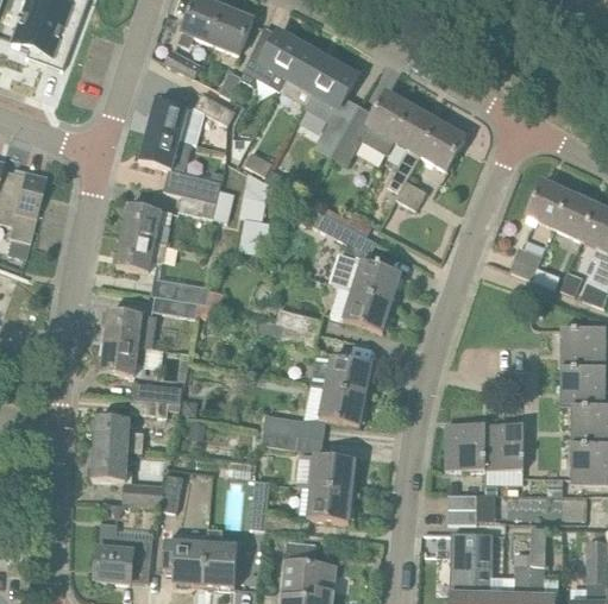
[(26,0),(12,38),(50,52),(46,60),(63,65),(87,0),(26,0)]
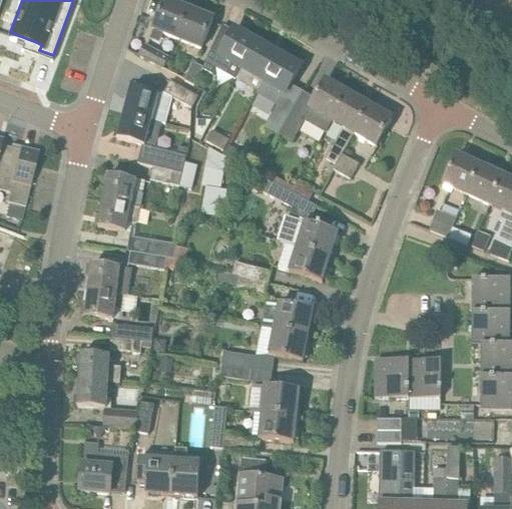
[(176,36),(187,7),(171,0),(163,0),(152,26),(149,36),(160,40),(163,31),(176,36)]
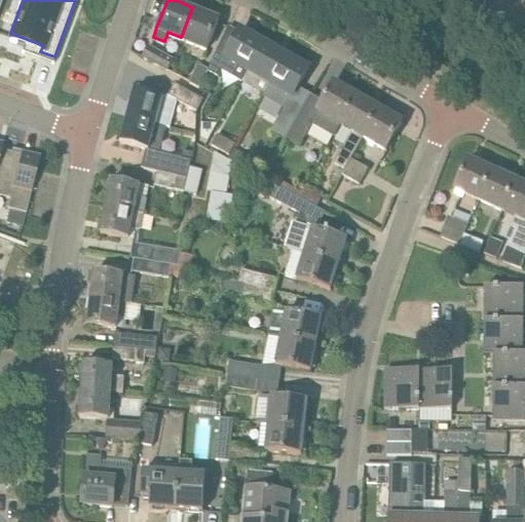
[(205,47),(210,36),(217,17),(192,7),(181,37),(205,47)]
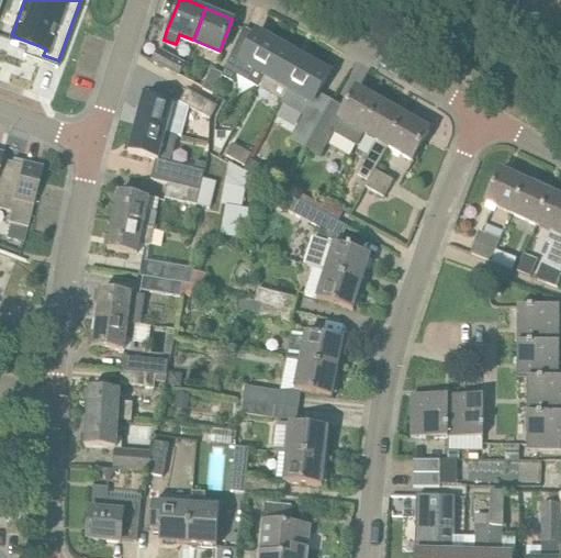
[(257,84),(280,43),(256,30),(255,32),(243,24),(222,71),(221,74),(231,79),(235,71),(257,84)]
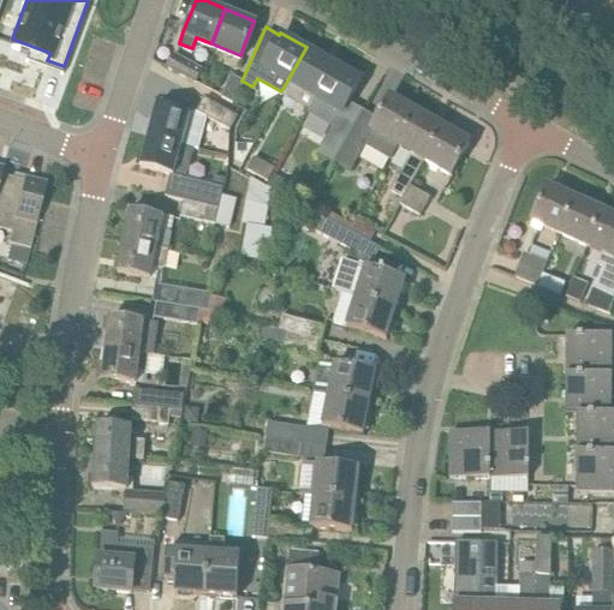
[(308,107),(334,63),(307,47),(281,91),(308,107)]
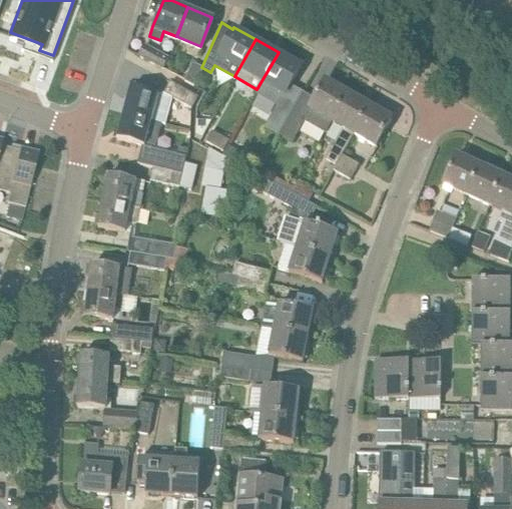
[(144,42),(137,53),(162,67),(168,56),(144,42)]
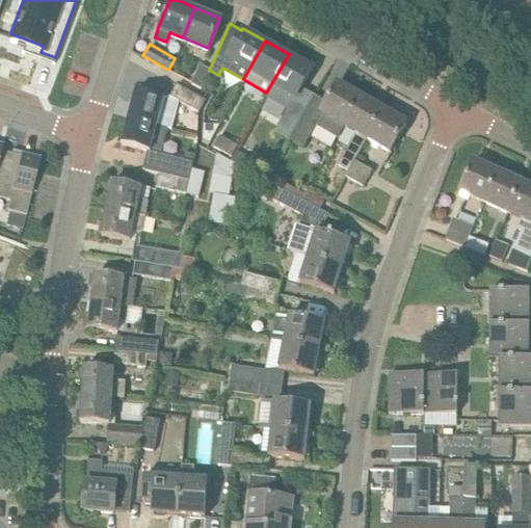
[(314,93),(300,85),(311,67),(289,54),(266,93),(265,95),(287,106),(273,128),(288,136),(314,93)]
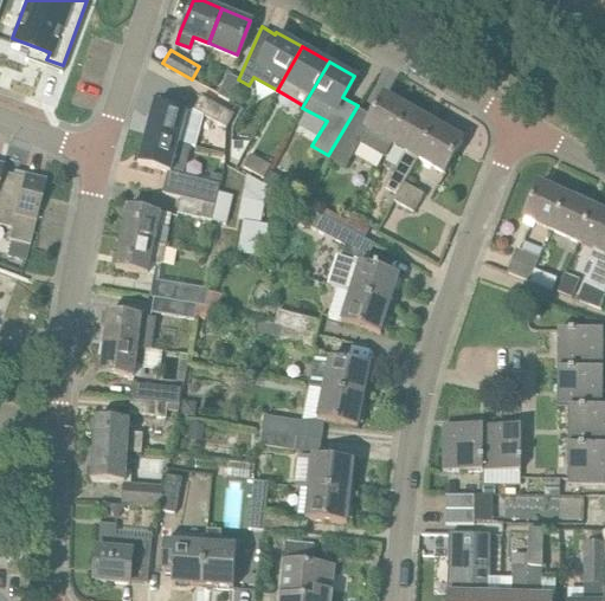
[(239,77),(238,77),(227,71),(217,92),(229,98),(238,79),(239,77)]
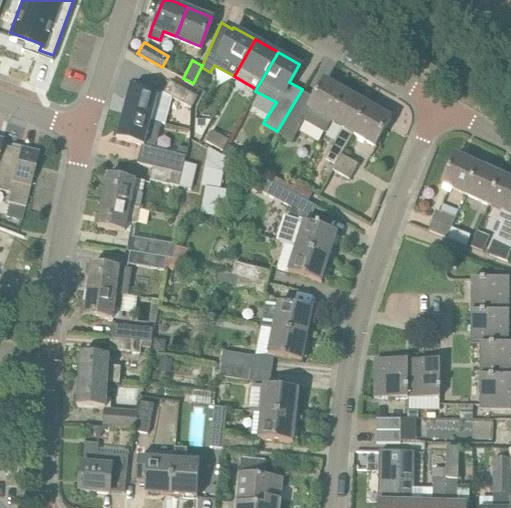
[(331,119),(347,91),(324,78),(314,95),(302,89),(277,131),(291,139),(303,118),(323,130),(330,118),(331,119)]
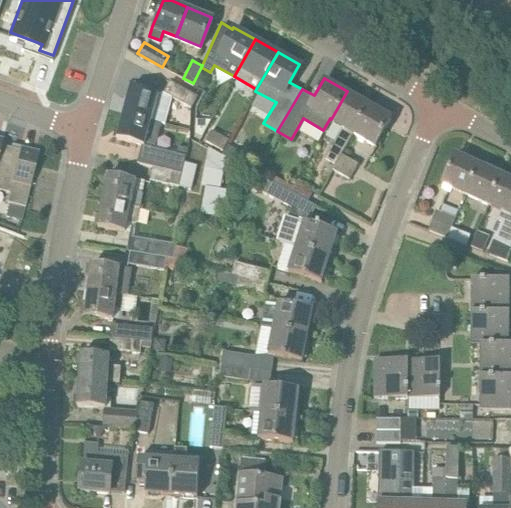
[(190,106),(197,94),(170,80),(164,90),(159,93),(130,85),(129,87),(130,87),(123,110),(164,122),(172,96),(190,106)]
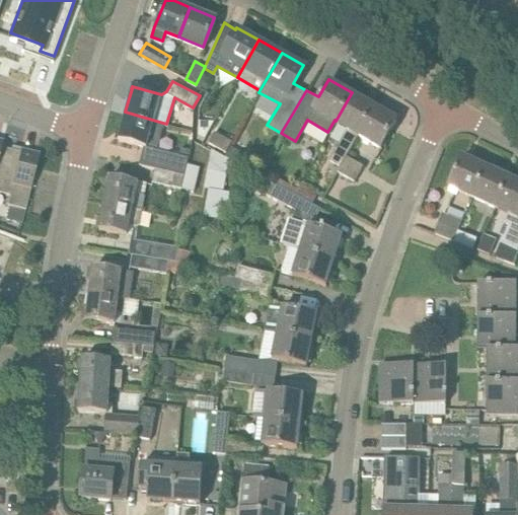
[(358,133),(374,105),(352,92),(336,121),(346,126),(328,157),(339,163),(345,154),(357,132),(358,133)]
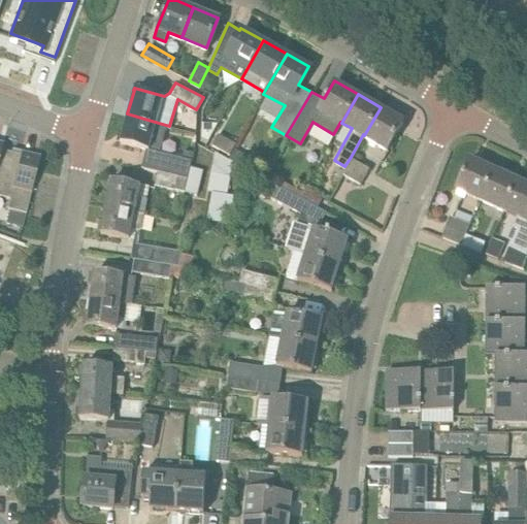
[(364,135),(368,137),(386,148),(402,120),(381,107),(364,135)]
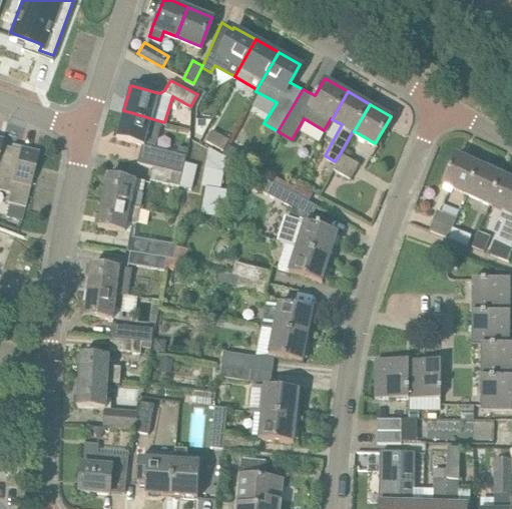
[(164,122),(123,110),(116,134),(116,136),(135,141),(144,143),(139,162),(152,165),(170,169),(182,172),(184,158),(185,154),(154,145),(160,121),(164,122)]
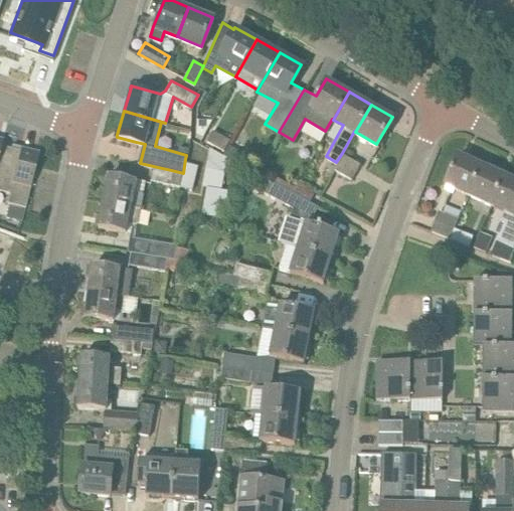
[(211,129),(205,140),(221,149),(227,139),(211,129)]
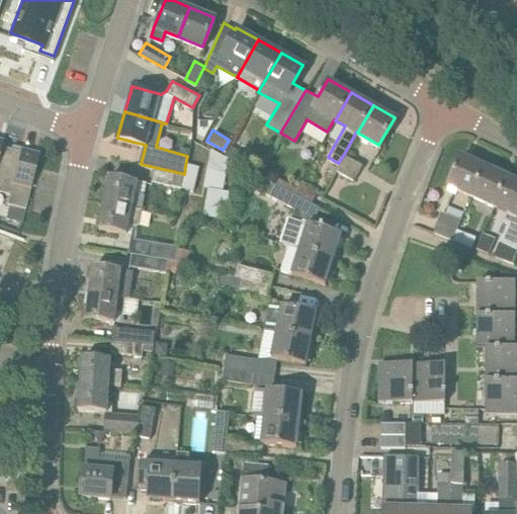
[(0,190),(8,192),(6,202),(24,207),(37,152),(19,147),(19,150),(0,145),(0,190)]
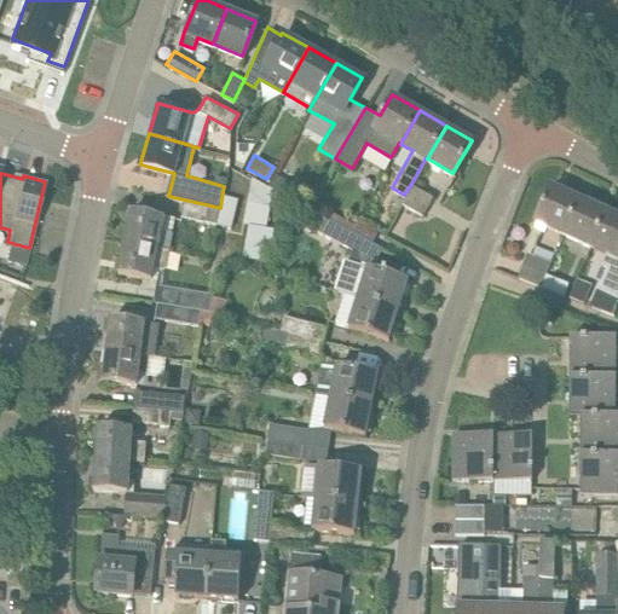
[(282,192),(267,185),(252,174),(248,195),(247,200),(270,204),(275,198),(282,192)]
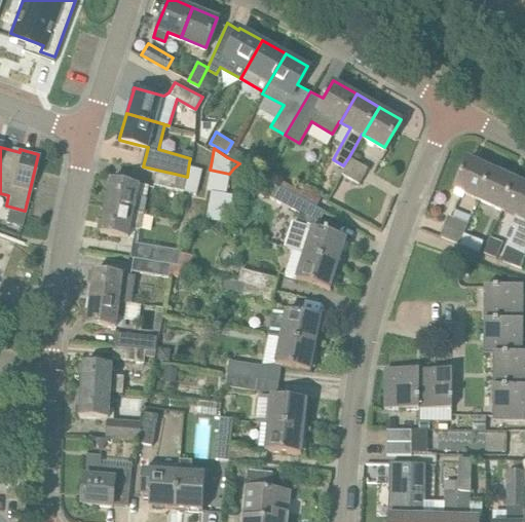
[(349,156),(343,165),(340,172),(358,182),(367,166),(349,156)]
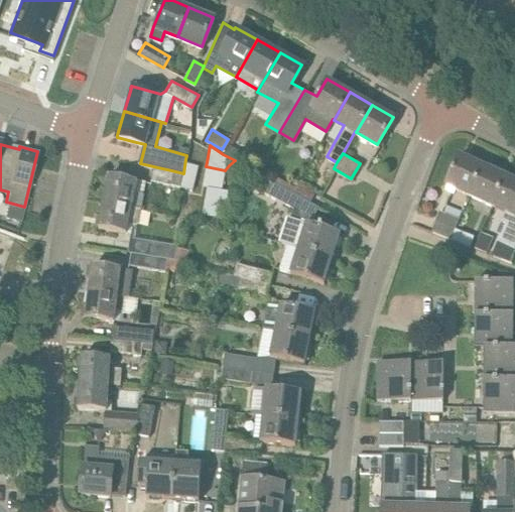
[(469,194),(484,165),(459,154),(445,182),(469,194)]
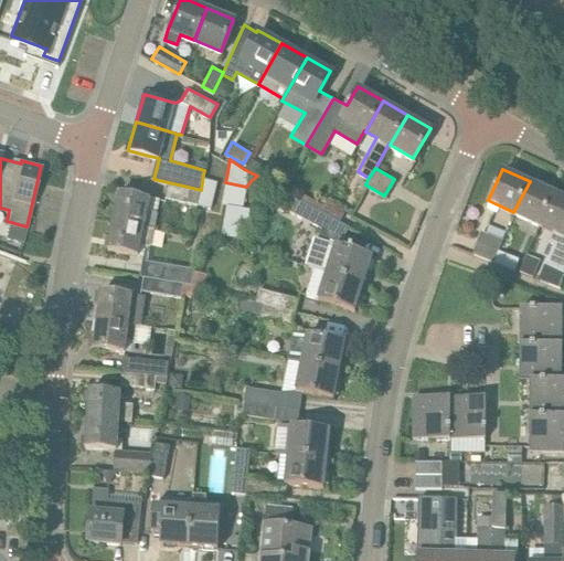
[(203,175),(201,190),(199,203),(210,207),(217,179),(203,175)]
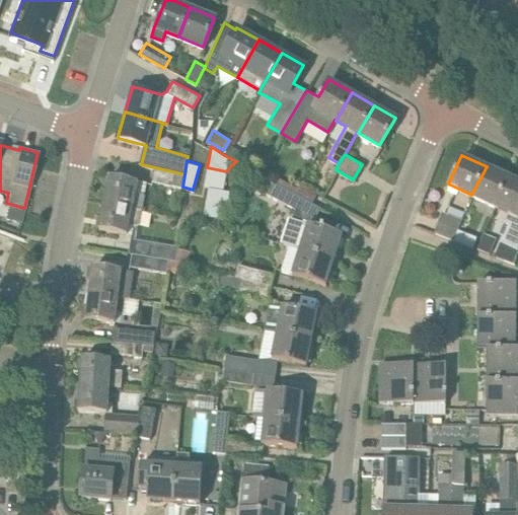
[(496,205),(509,176),(487,166),(471,195),(496,205)]
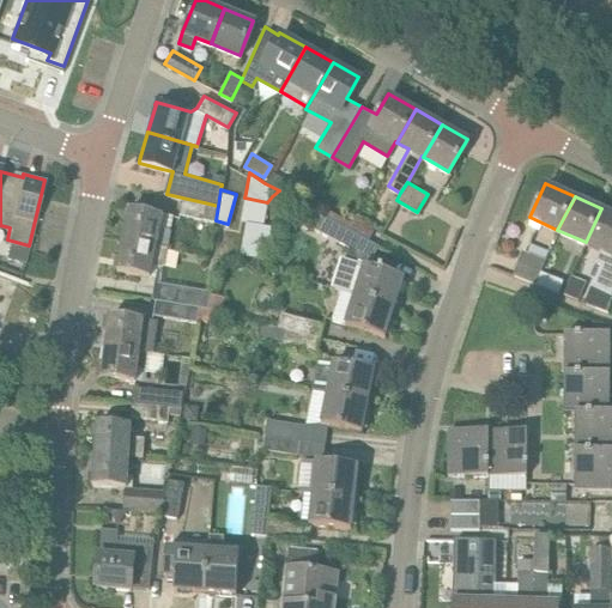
[(179,212),(201,217),(204,202),(182,198),(179,212)]
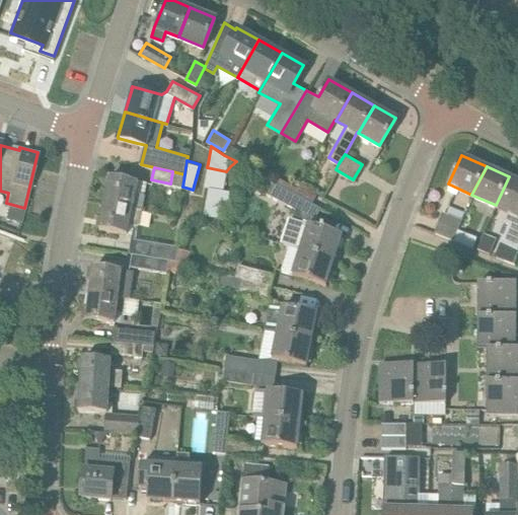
[(203,186),(222,190),(226,171),(207,167),(203,186)]
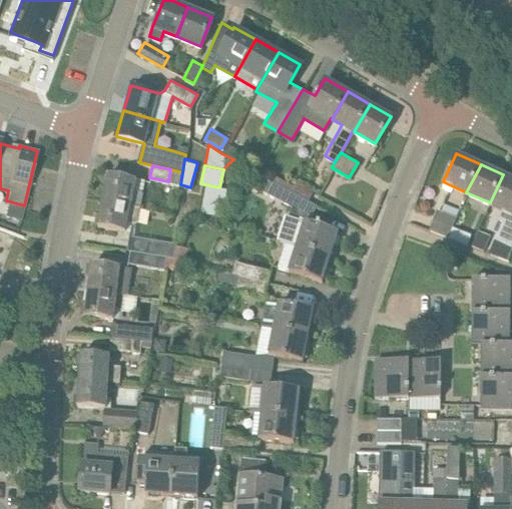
[(170,169),(168,181),(180,184),(182,172),(170,169)]
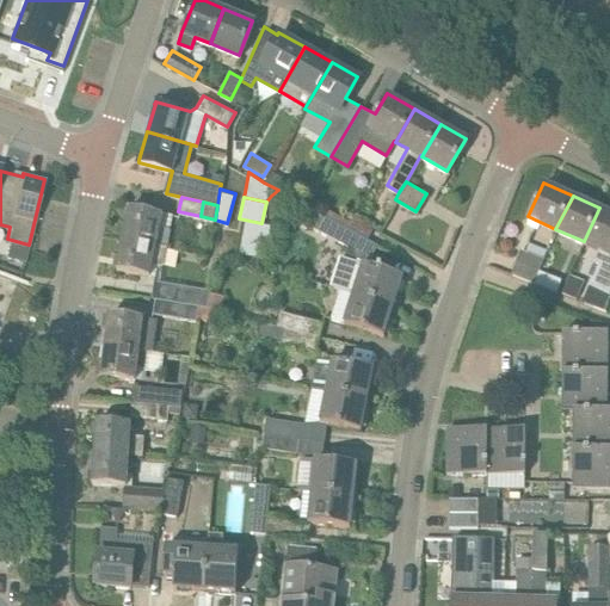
[(160,212),(152,210),(128,205),(122,236),(165,246),(170,227),(158,226),(160,212)]
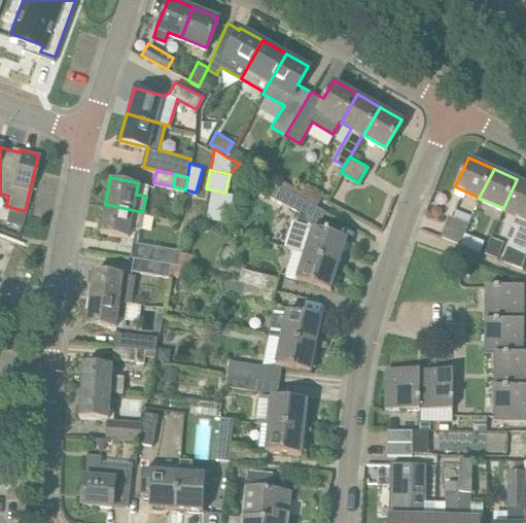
[(525,245),(525,183),(517,179),(503,208),(517,214),(513,223),(517,225),(502,257),(521,265),(525,250),(525,245),(525,246),(525,245)]
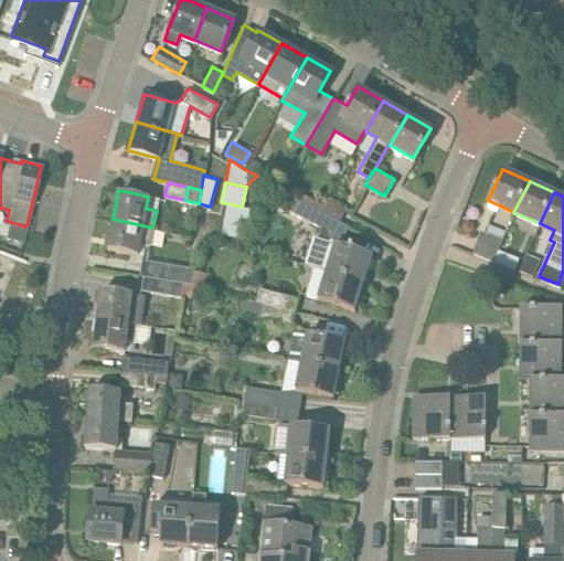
[(319,210),(299,199),(293,196),(286,208),(290,210),(320,226),(317,236),(312,235),(305,263),(308,264),(308,265),(312,266),(362,282),(371,254),(351,247),(352,245),(349,244),(349,246),(338,243),(347,224),(339,220),(319,210)]
